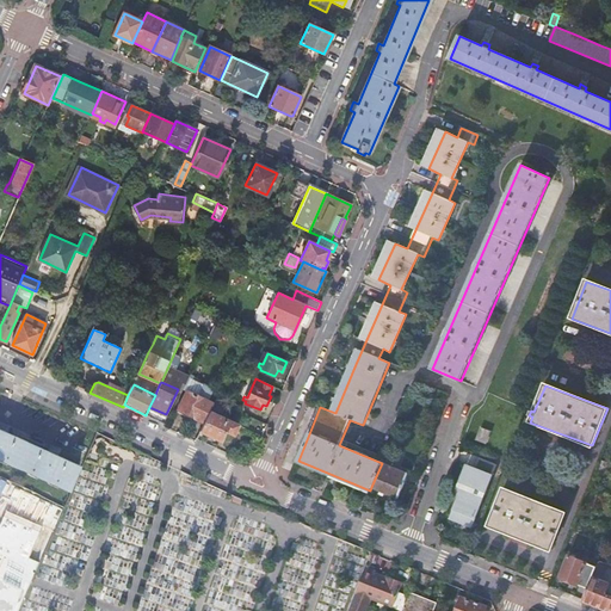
[(204,423),(214,403),(207,400),(211,390),(202,387),(198,396),(186,392),(178,411),(204,423)]
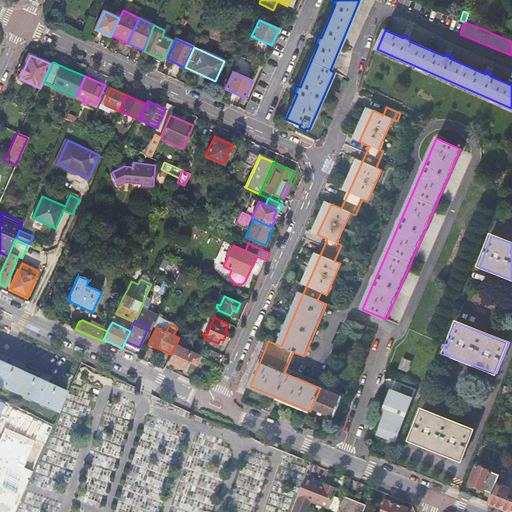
[(171,354),(168,361),(185,369),(189,361),(195,364),(199,356),(187,350),(191,342),(179,336),(179,338),(171,354)]
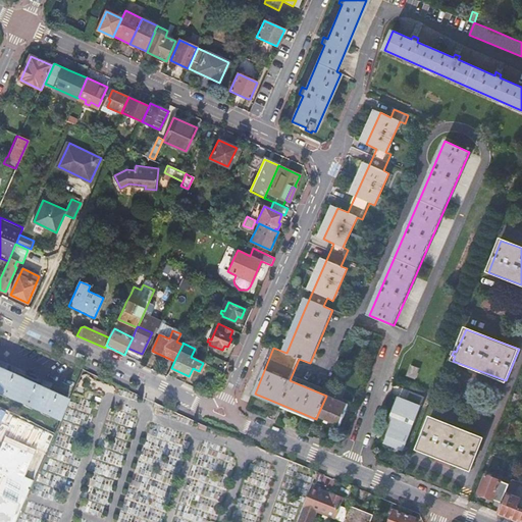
[(0,392),(56,417),(56,418),(58,418),(67,398),(65,398),(48,390),(49,388),(43,385),(43,384),(42,383),(40,386),(5,371),(6,369),(0,366),(0,392)]
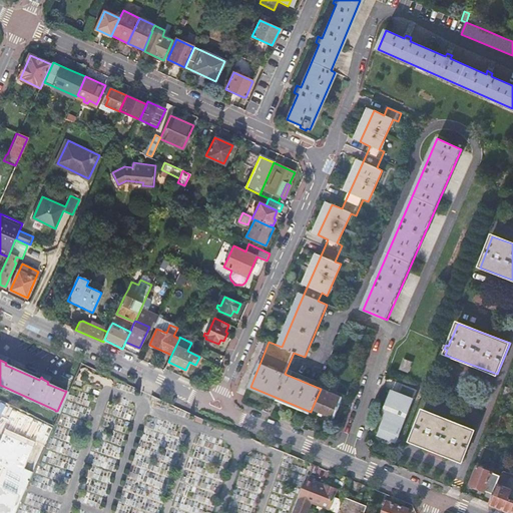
[(404,360),(401,369),(409,373),(413,364),(404,360)]
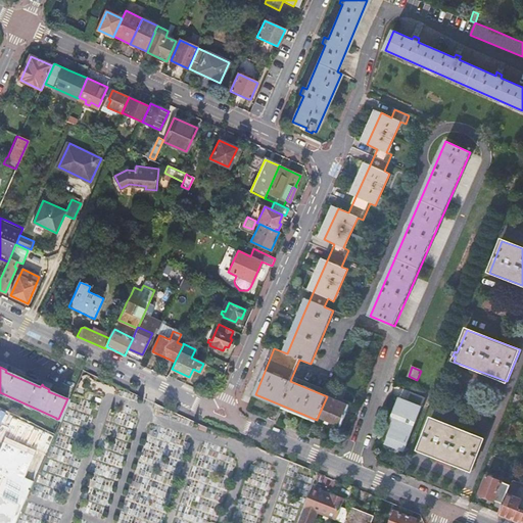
[(395,421),(385,444),(403,452),(421,408),(424,399),(410,394),(407,401),(399,398),(391,419),(395,421)]
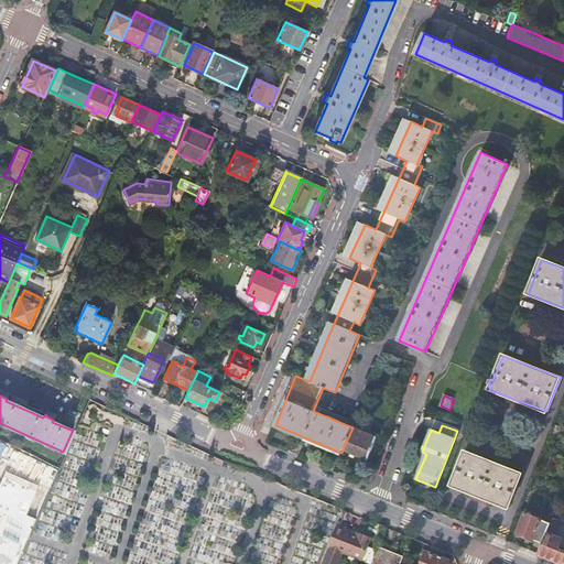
[(562,427),(555,425),(551,436),(557,438),(562,427)]
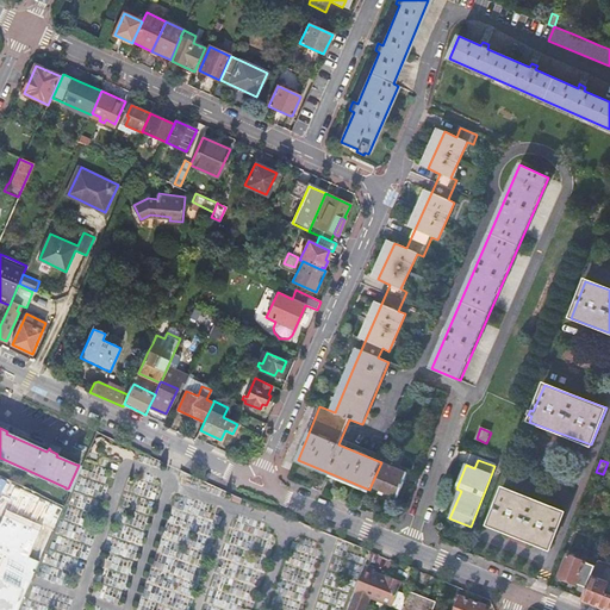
[(409,473),(381,461),(381,462),(371,486),(398,498),(409,473)]
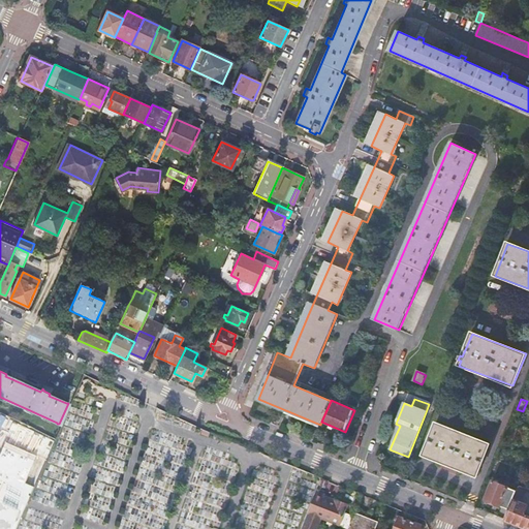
[(519,425),(511,423),(505,437),(512,439),(519,425)]
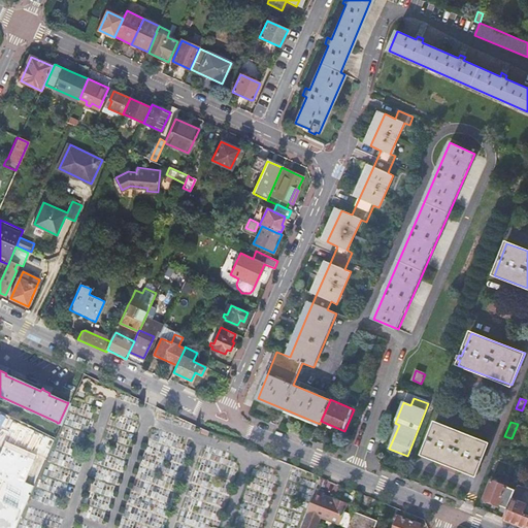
[(489,443),(435,423),(423,455),(476,475),(489,443)]
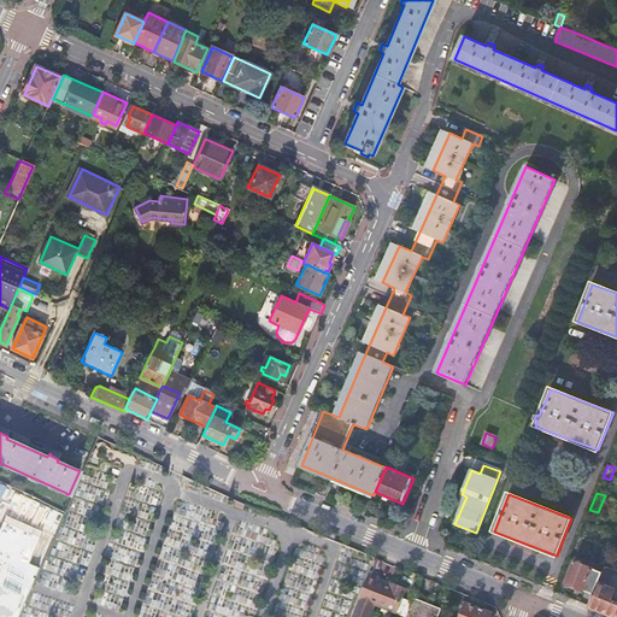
[(0,616),(7,616),(31,546),(13,540),(13,542),(0,538),(0,616)]
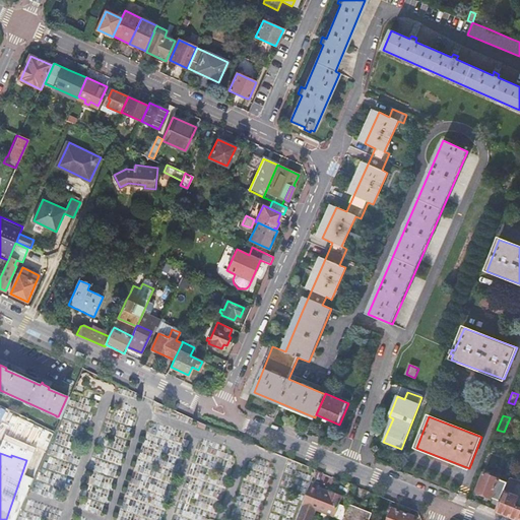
[(477,491),(501,501),(508,482),(484,473),(477,491)]
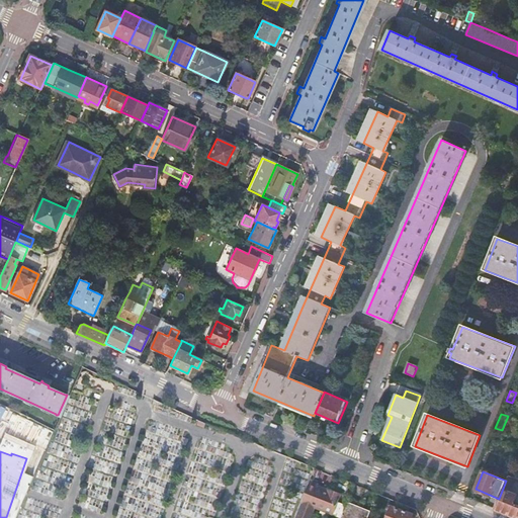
[(499,499),(495,508),(517,517),(517,504),(514,503),(517,496),(517,495),(510,492),(516,478),(513,477),(509,476),(506,481),(499,499)]
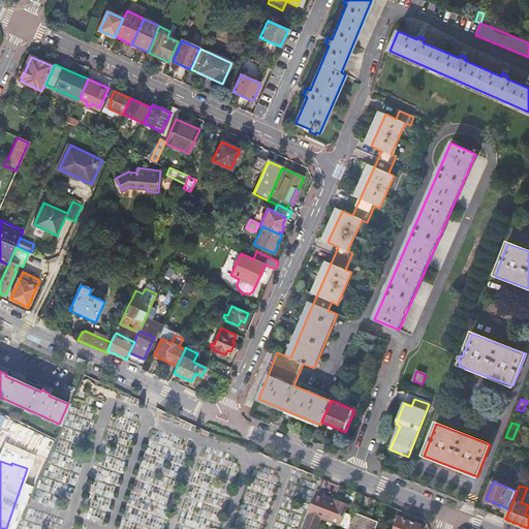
[(307,512),(300,528),(316,528),(320,518),(331,522),(339,500),(336,499),(335,501),(324,497),(324,495),(315,491),(307,512)]
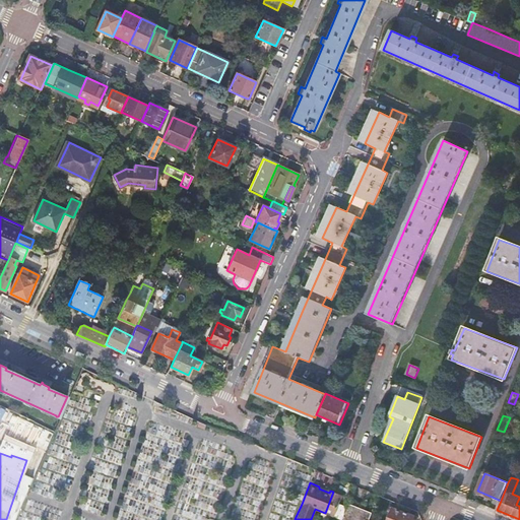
[(333,492),(325,513),(334,516),(342,495),(333,492)]
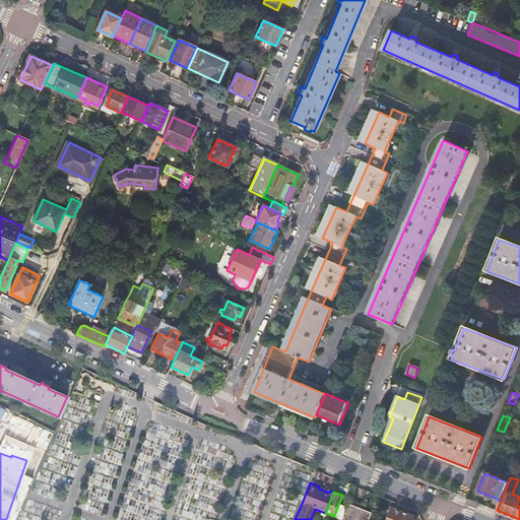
[(365,506),(349,500),(341,519),(368,519),(371,513),(364,511),(365,506)]
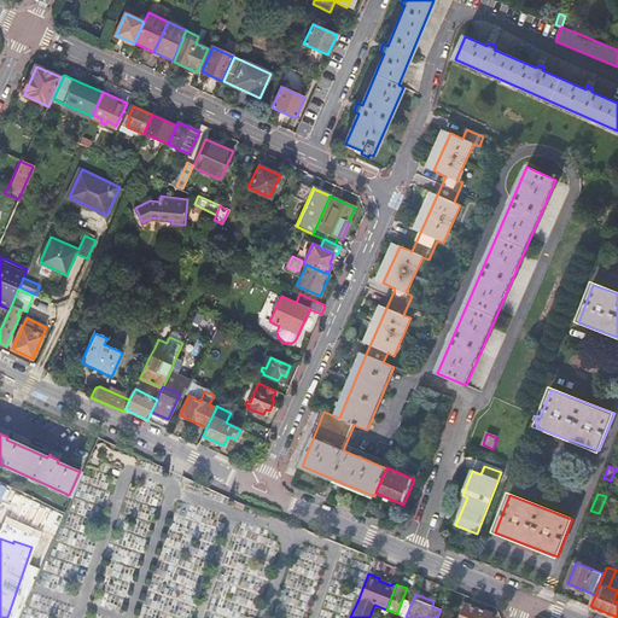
[(460,617),(490,617),(494,613),(466,602),(460,617)]
